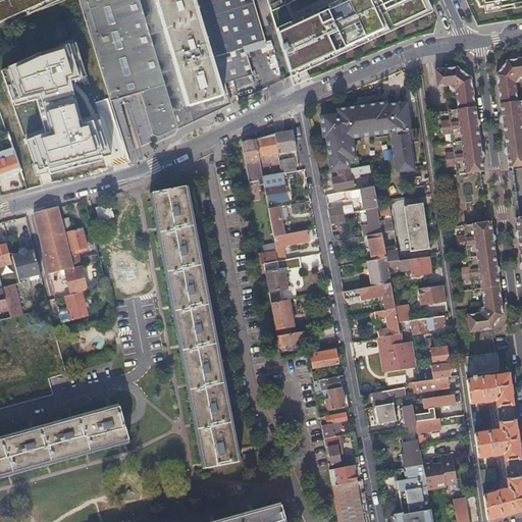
[(0,0),(0,20),(45,0),(0,0)]
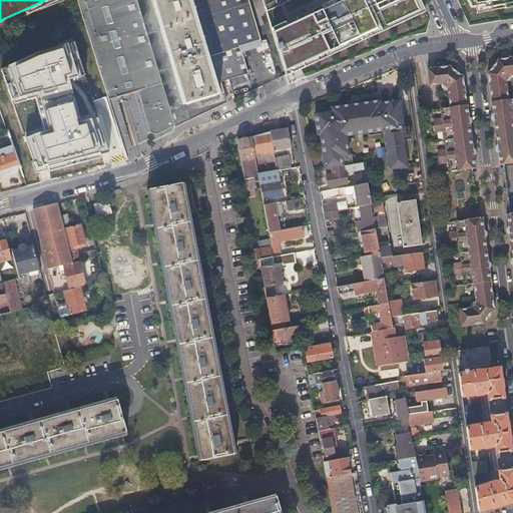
[(228,78),(228,77),(227,74),(245,69),(238,46),(260,40),(246,0),(76,0),(108,99),(110,98),(110,99),(117,97),(117,96),(137,90),(149,129),(150,131),(152,132),(154,133),(157,133),(182,121),(183,122),(189,119),(189,118),(220,103),(213,82),(227,78),(228,78)]
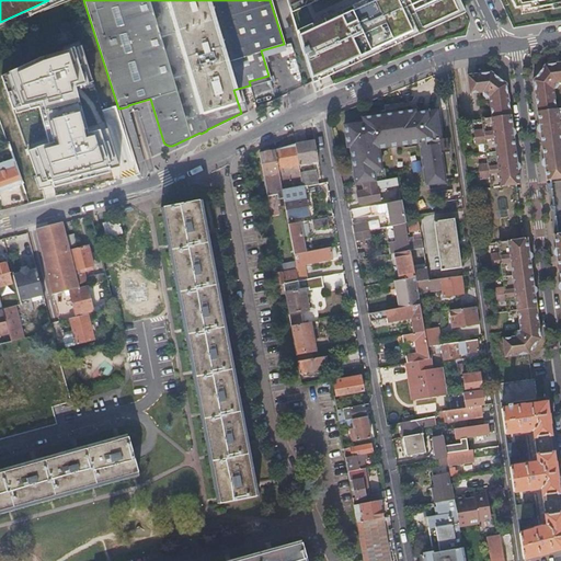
[(376,0),(298,36),(312,82),(329,76),(327,71),(393,41),(391,36),(410,27),(411,32),(458,10),(453,0),(376,0)]
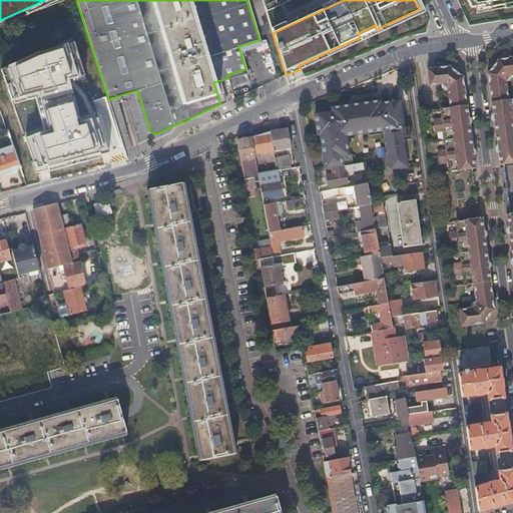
[(512,0),(467,0),(471,6),(475,5),(476,12),(492,10),(491,6),(504,4),(505,7),(512,5),(512,0)]
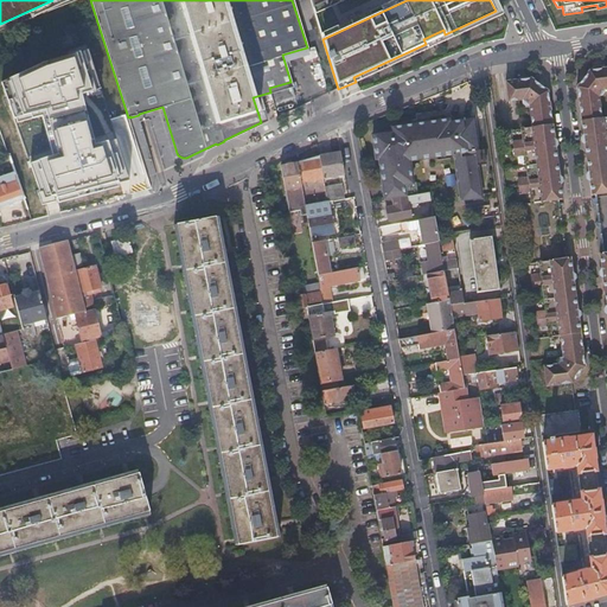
[(44,62),(1,82),(14,117),(46,109),(57,154),(30,163),(43,200),(128,178),(116,139),(93,147),(89,138),(94,136),(83,101),(78,103),(76,94),(100,87),(88,49),(44,62)]
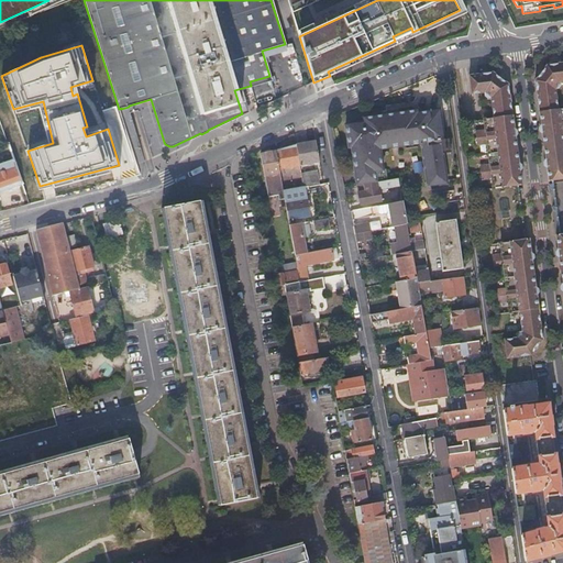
[(533,80),(536,90),(560,87),(559,84),(562,83),(562,63),(545,65),(533,80)]
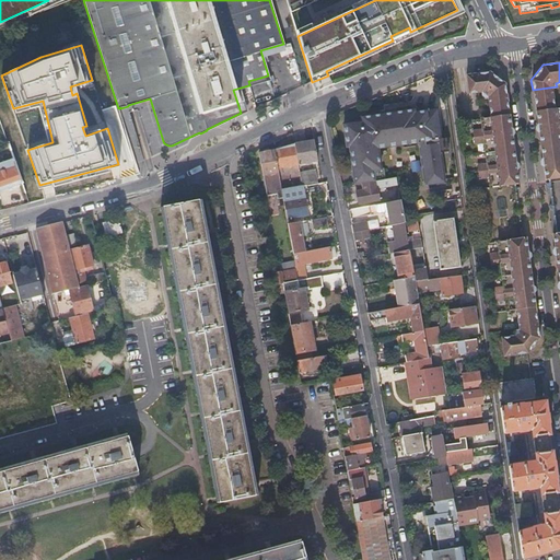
[(505,93),(504,84),(485,72),(462,74),(465,94),(480,92),(480,95),(481,96),(505,93)]
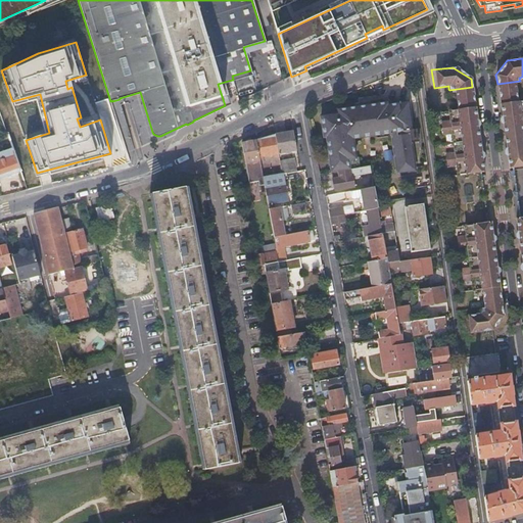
[(233,79),(250,74),(250,70),(232,76),(233,79)]
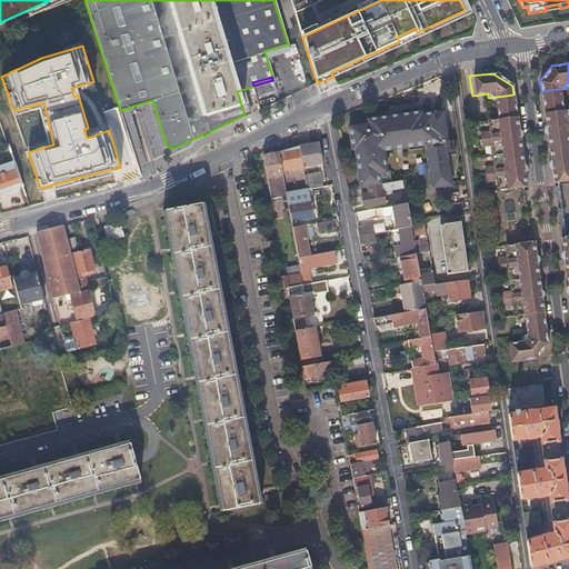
[(541,91),(546,125),(568,121),(568,109),(562,110),(560,90),(563,90),(566,88),(541,91)]
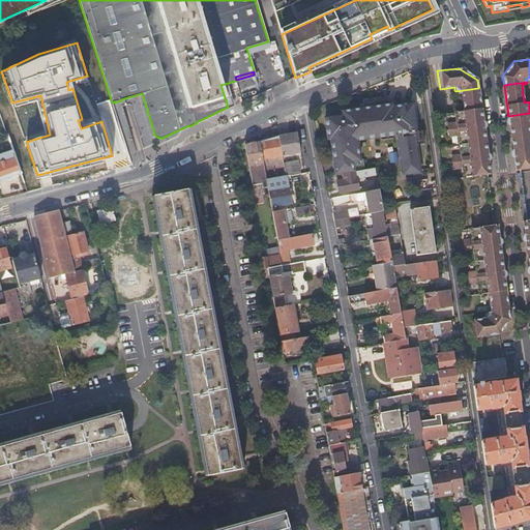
[(478,88),(455,91),(458,92),(461,92),(463,111),(453,112),(454,121),(482,117),(478,88)]
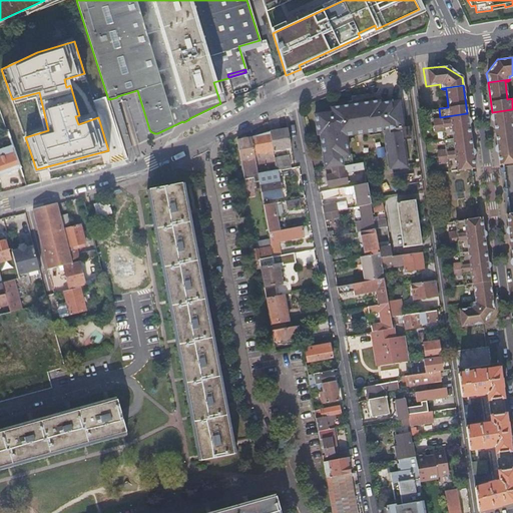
[(400,99),(387,101),(393,133),(383,135),(388,164),(405,162),(402,140),(403,140),(401,126),(404,126),(400,99)]
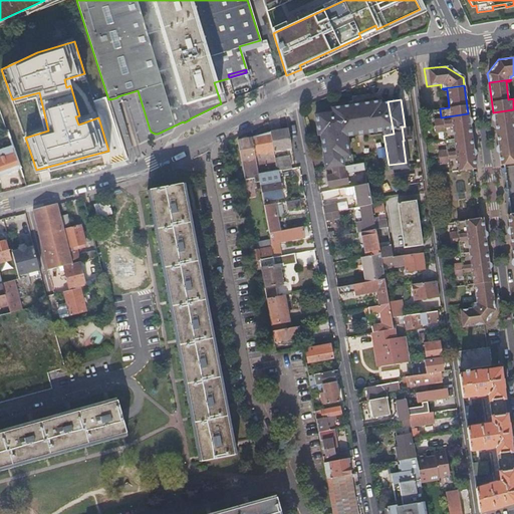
[(394,134),(388,101),(379,102),(379,100),(365,102),(370,132),(382,131),(383,136),(394,134)]
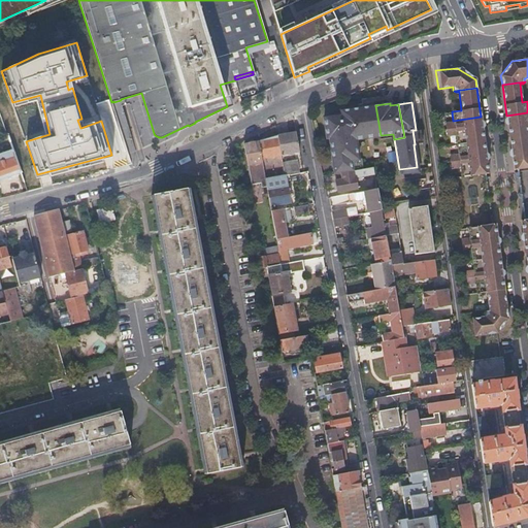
[(381,135),(375,105),(368,106),(369,110),(361,112),(360,107),(341,109),(338,110),(339,114),(322,117),(325,137),(328,137),(334,173),(353,170),(362,168),(360,158),(357,159),(354,139),(360,138),(363,133),(372,132),(374,134),(376,136),(381,135)]
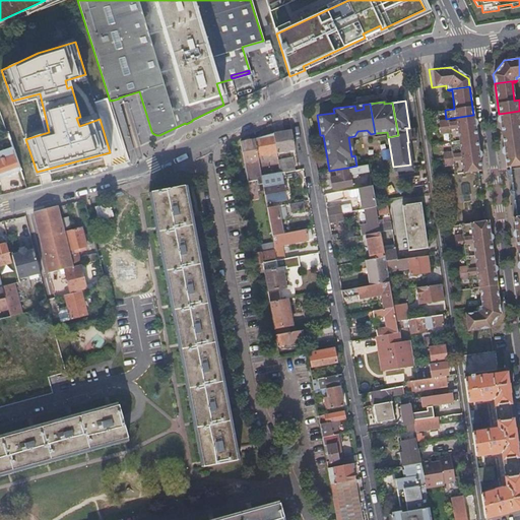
[(519,111),(499,114),(503,143),(519,140),(519,111)]
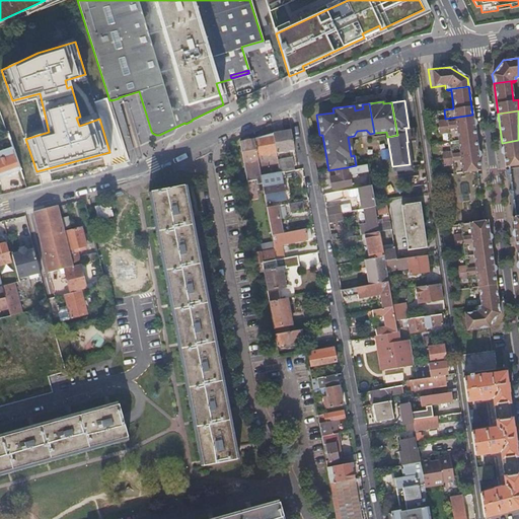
[(472,115),(445,119),(446,119),(436,121),(438,134),(447,133),(450,149),(476,146),(472,115)]
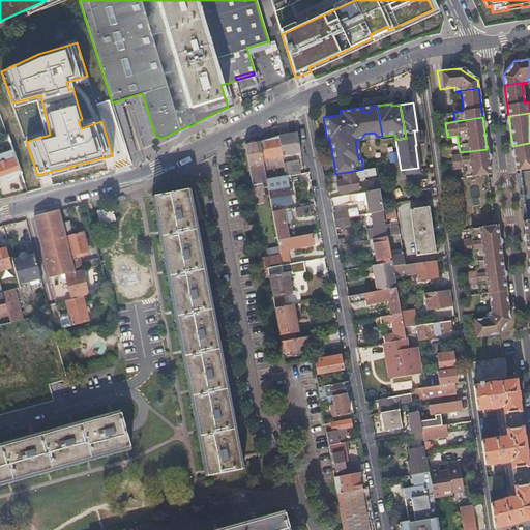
[(282,154),(299,151),(296,131),(277,135),(282,154)]
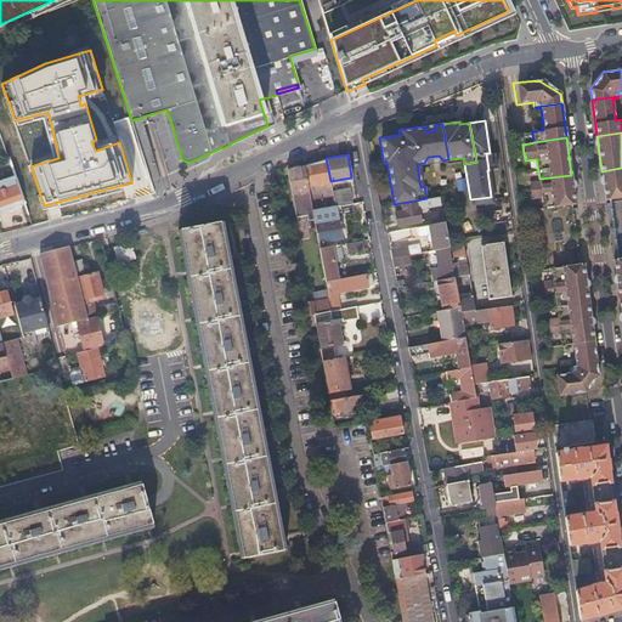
[(331,181),(326,158),(304,167),(307,186),(331,181)]
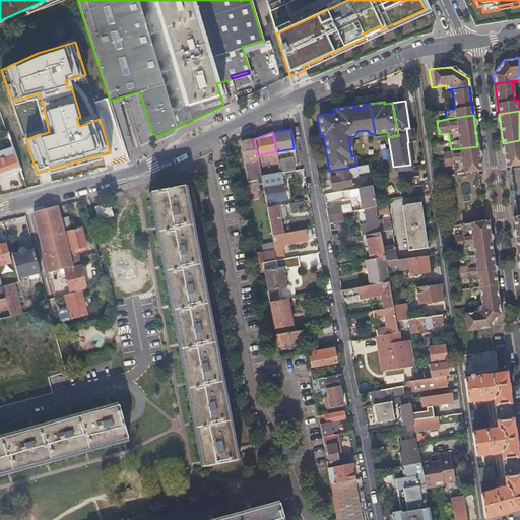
[(7,133),(0,135),(0,142),(9,139),(7,133)]
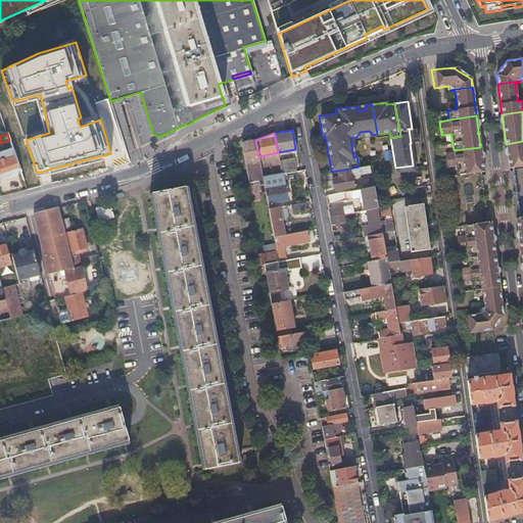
[(241,142),(245,163),(259,161),(258,156),(255,140),(241,142)]
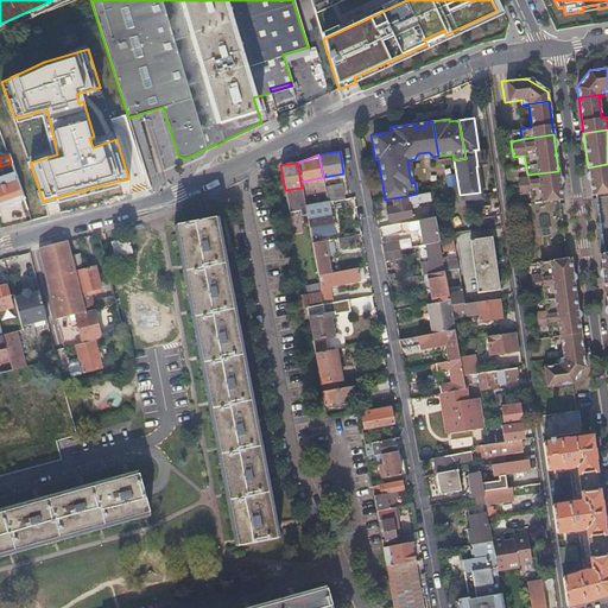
[(607,164),(588,168),(591,196),(607,192),(607,164)]
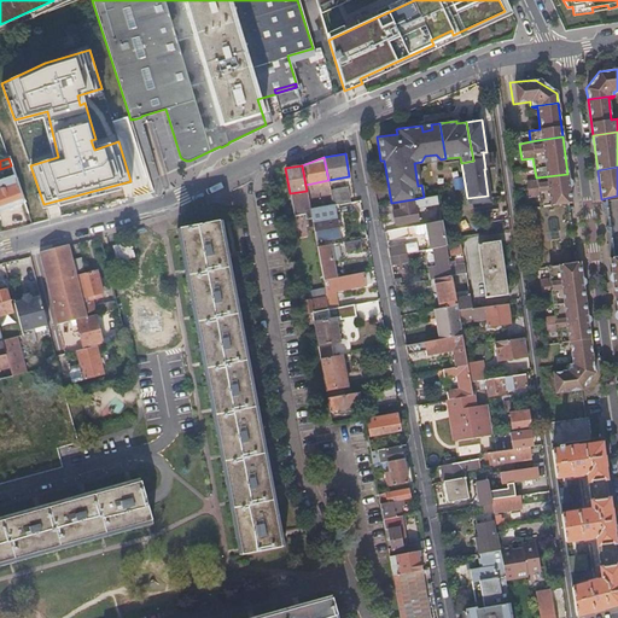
[(0,209),(24,200),(13,173),(0,178),(0,209)]
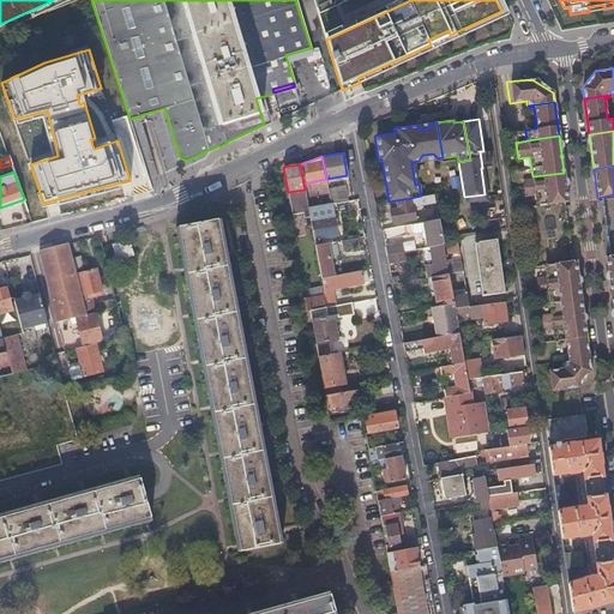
[(564,173),(533,176),(533,179),(521,180),(523,197),(535,196),(536,206),(567,202),(564,173)]
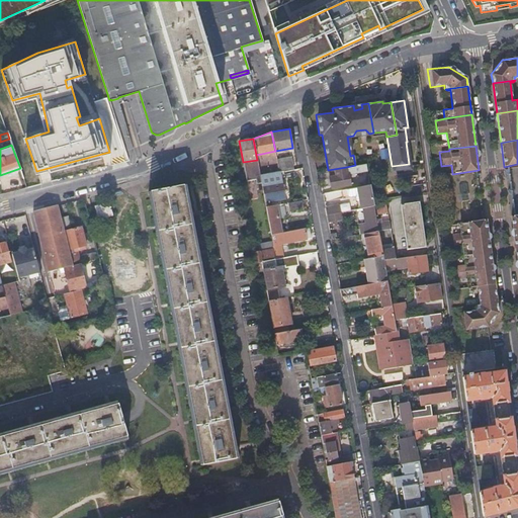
[(278,171),(291,169),(289,156),(276,158),(278,171)]
